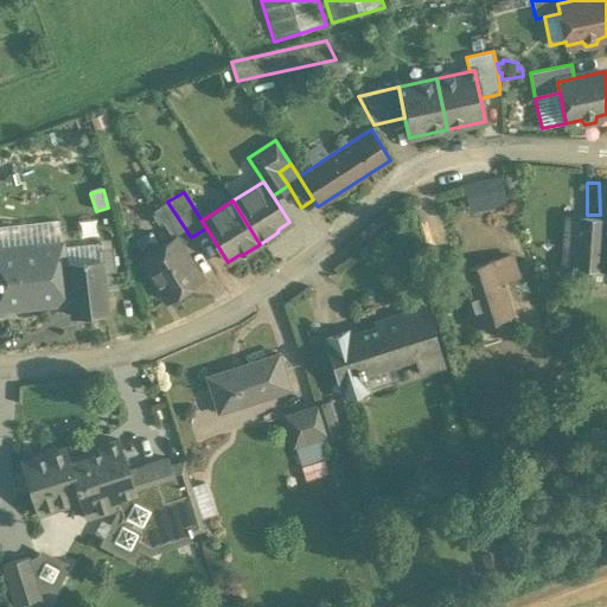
[(191,237),(167,202),(151,213),(159,225),(163,223),(174,240),(176,240),(179,246),(191,237)]
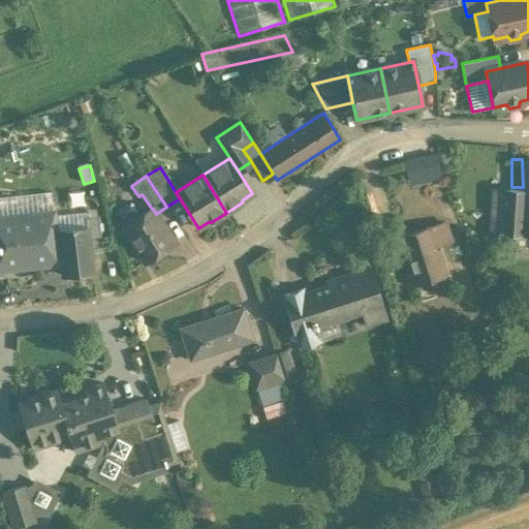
[(500,234),(503,190),(491,189),(489,234),(500,234)]
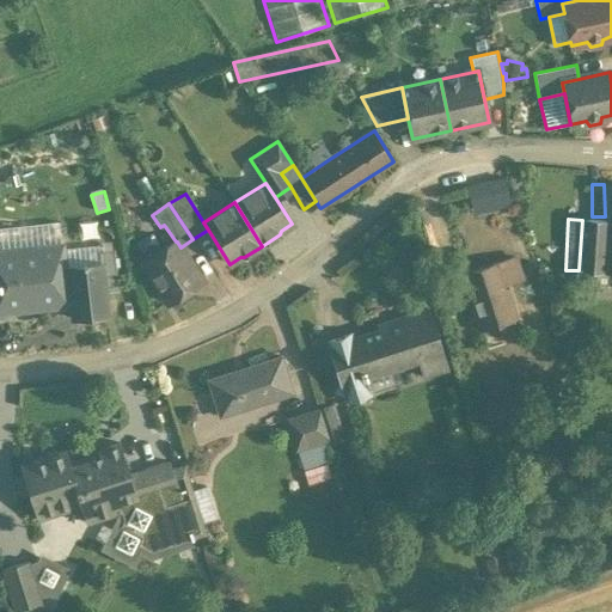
[(609,222),(582,220),(579,270),(605,273),(609,222)]
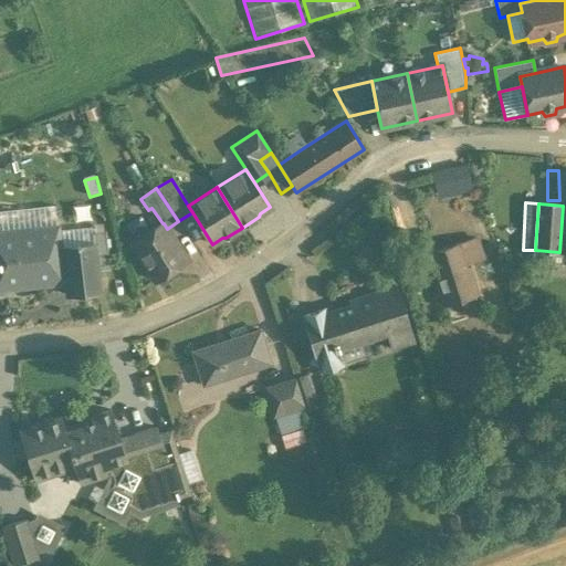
[(163,223),(150,231),(144,230),(135,236),(134,242),(132,243),(156,281),(187,260),(167,229),(164,223),(163,223)]
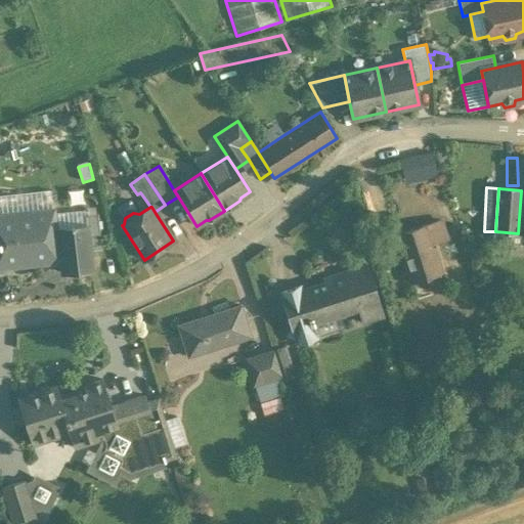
[(53,209),(0,215),(0,268),(59,262),(55,229),(53,209)]
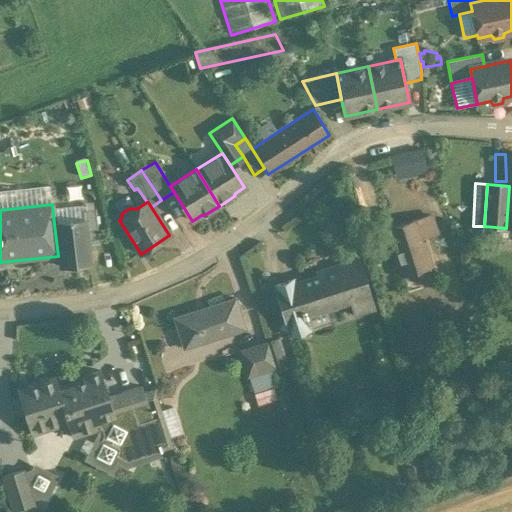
[(95,210),(83,211),(84,221),(85,221),(87,245),(99,243),(95,210)]
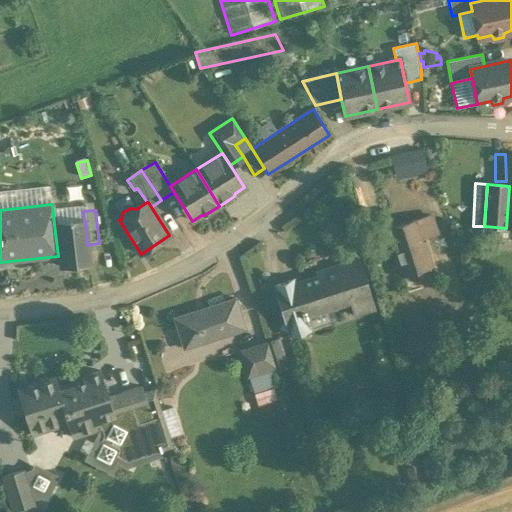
[(430,215),(386,229),(389,241),(394,256),(401,276),(431,266),(422,237),(436,233),(430,215)]
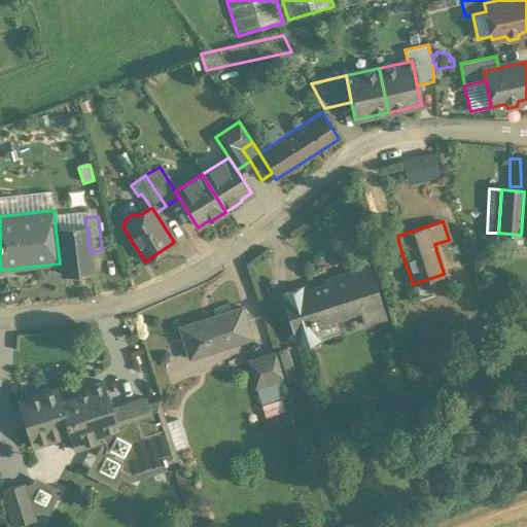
[(86,227),(56,231),(60,264),(62,264),(63,274),(92,271),(90,252),(88,227),(86,227)]
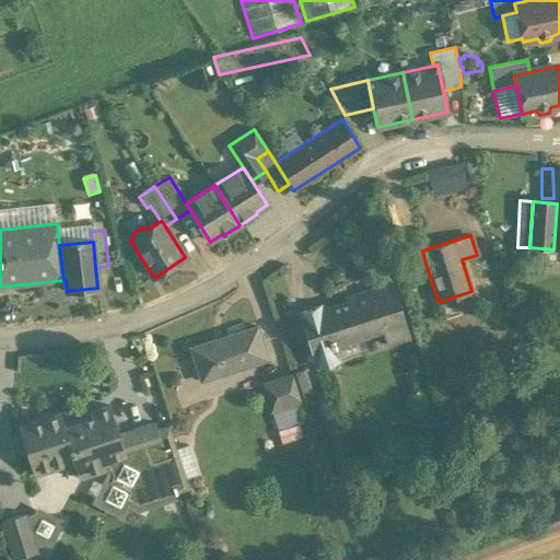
[(426,264),(418,266),(423,283),(431,280),(426,264)]
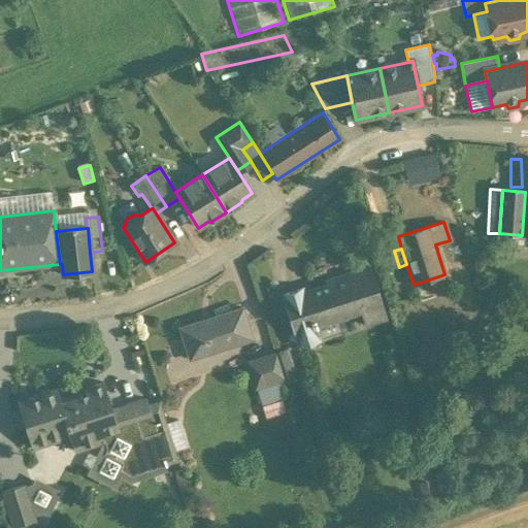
[(349,278),(304,293),(303,289),(283,295),(294,332),(298,345),(319,339),(315,325),(317,324),(316,323),(359,308),(364,325),(386,318),(369,267),(348,274),(349,278)]
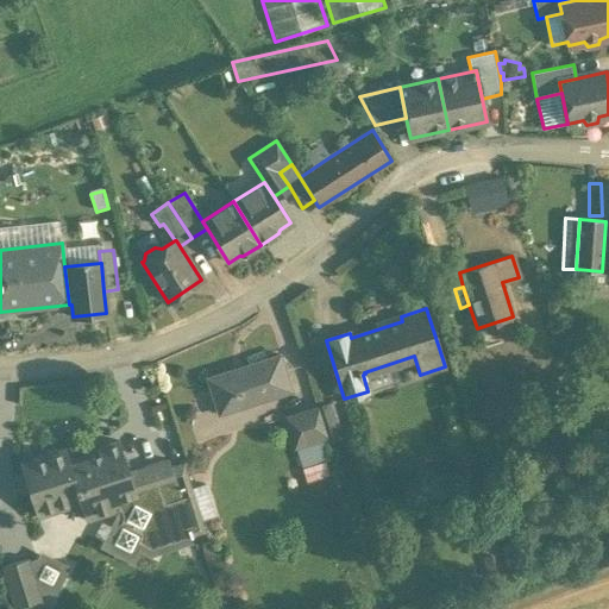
[(280,356),(207,378),(219,414),(292,391),(280,356)]
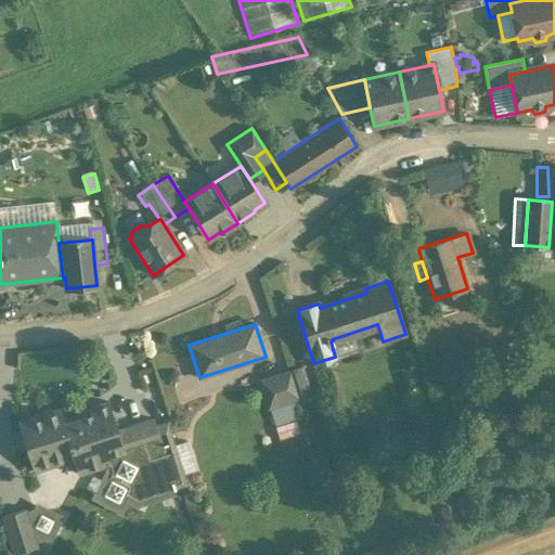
[(309,365),(313,363),(309,349),(306,350),(304,351),(301,353),(300,357),(301,360),(304,362),(306,364),(309,365)]
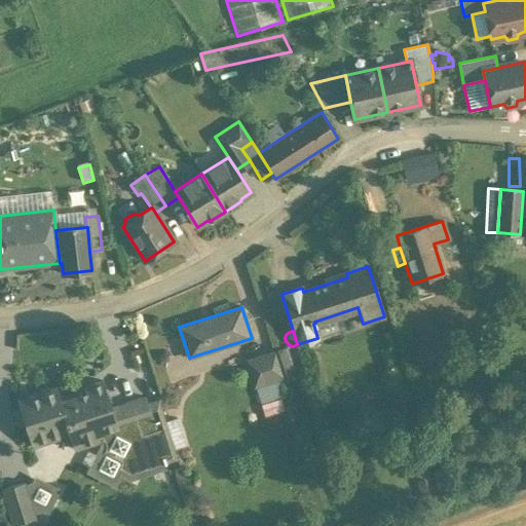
[(273,352),(282,378),(295,374),(287,348),(273,352)]
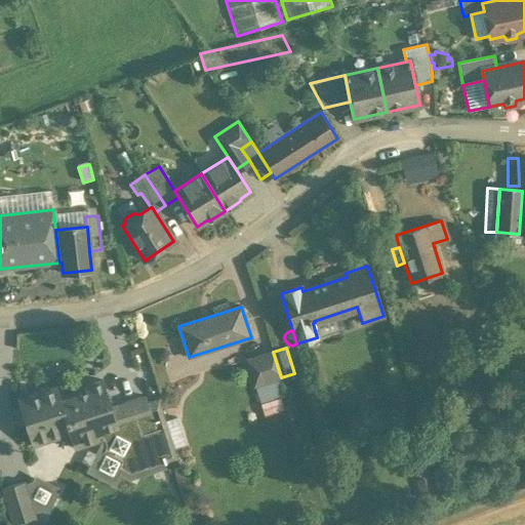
[(273,352),(246,360),(253,386),(281,377),(273,352)]
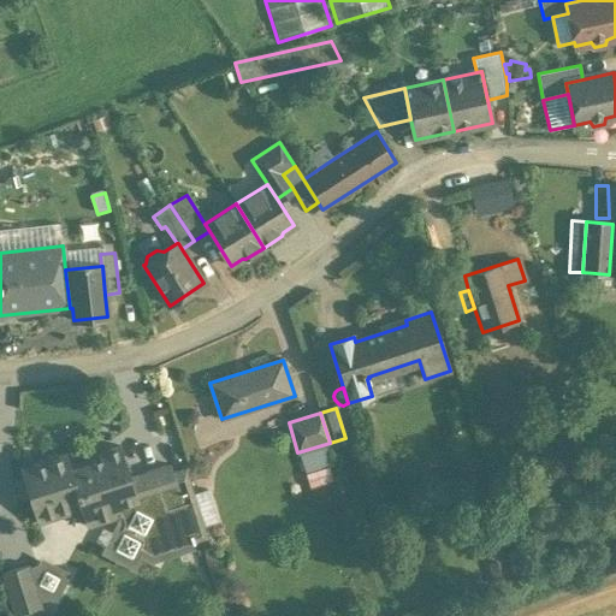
[(119,445),(69,462),(83,509),(81,509),(87,526),(122,515),(119,507),(137,501),(129,477),(119,445)]
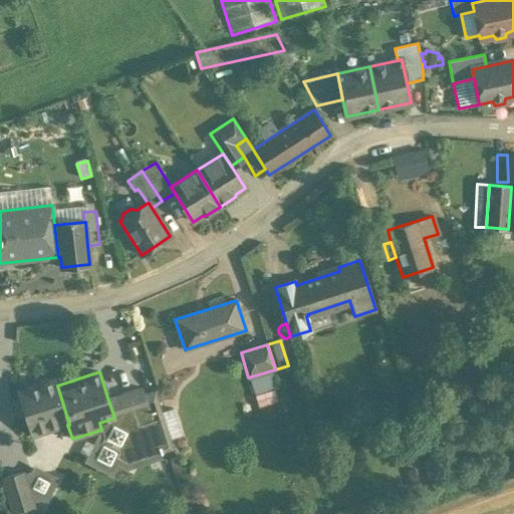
[(54,378),(17,392),(31,436),(47,430),(48,432),(60,428),(60,427),(67,424),(67,425),(69,425),(57,386),(54,378)]
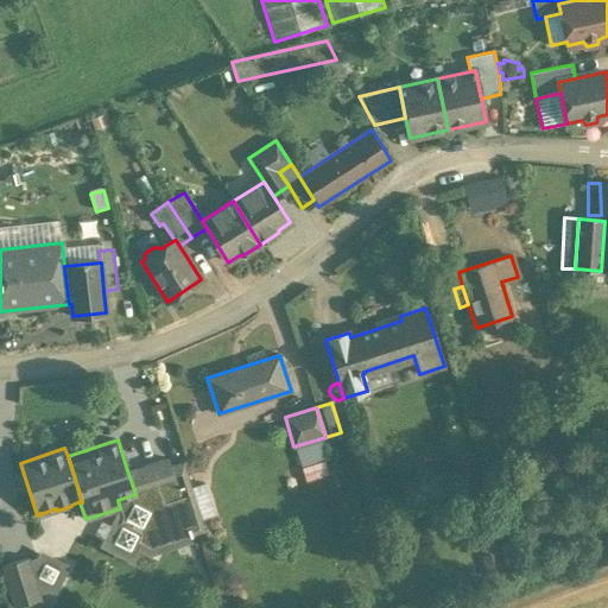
[(166,458),(127,470),(135,494),(146,491),(147,494),(157,492),(162,505),(179,499),(182,507),(196,502),(190,486),(183,462),(169,466),(166,458)]
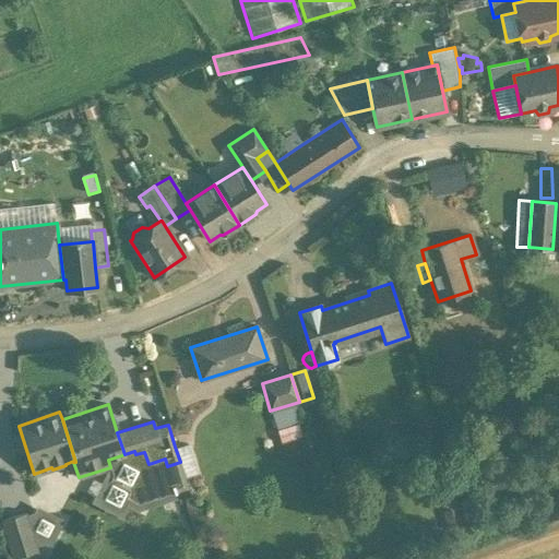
[(190,441),(175,447),(180,462),(185,475),(199,471),(190,441)]
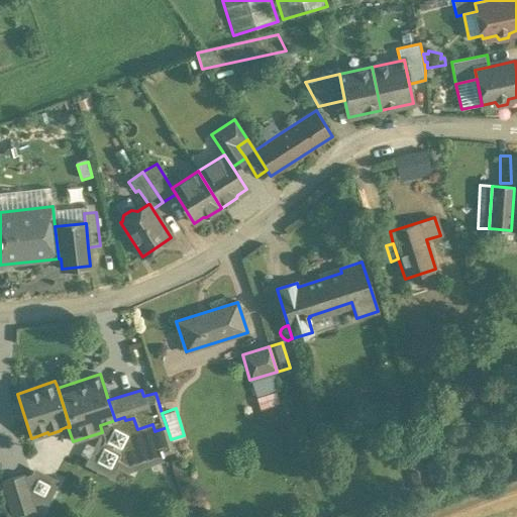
[(152,424),(137,429),(133,418),(125,420),(124,417),(115,420),(100,425),(102,432),(86,463),(113,478),(119,469),(127,472),(163,460),(162,458),(164,457),(163,454),(174,450),(171,439),(167,427),(154,431),(152,424)]
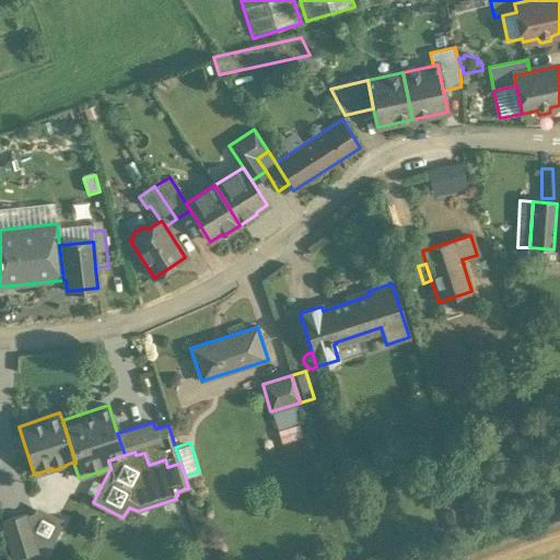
[(45,559),(62,520),(36,504),(27,518),(38,551),(37,551),(39,559),(45,559)]
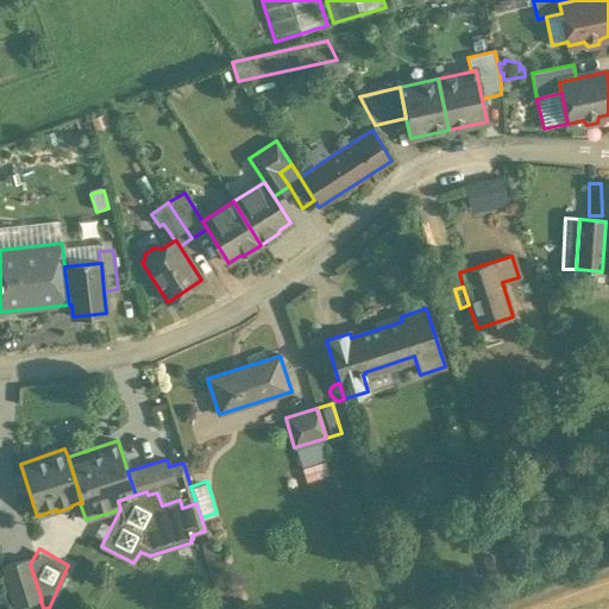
[(29,558),(1,567),(14,608),(41,600),(42,600),(30,564),(29,558)]
